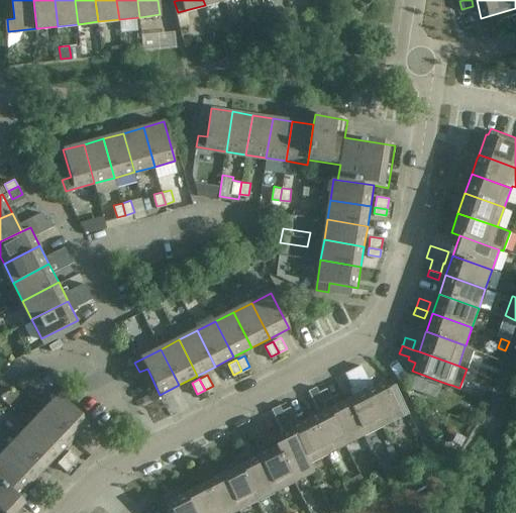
[(364,391),(383,427),(402,417),(401,415),(386,386),(384,381),(364,391)]
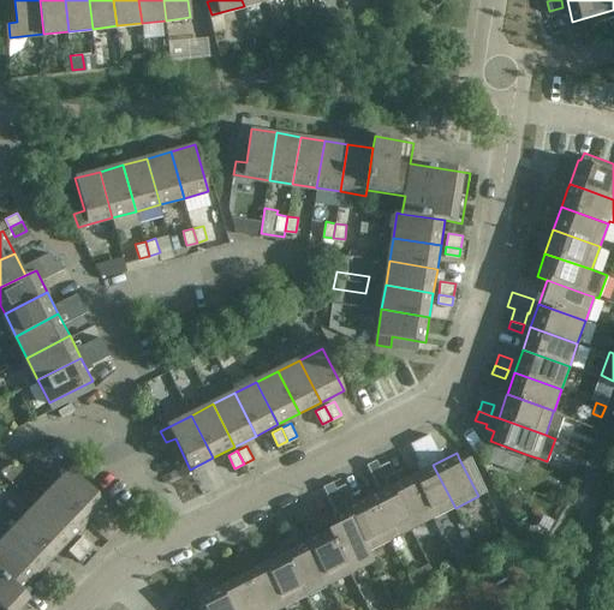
[(469,454),(459,459),(477,494),(487,489),(469,454)]
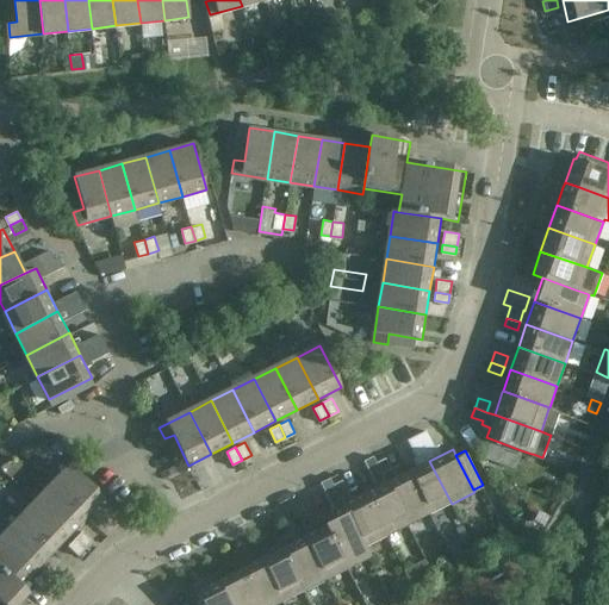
[(377,461),(383,473),(392,468),(385,456),(377,461)]
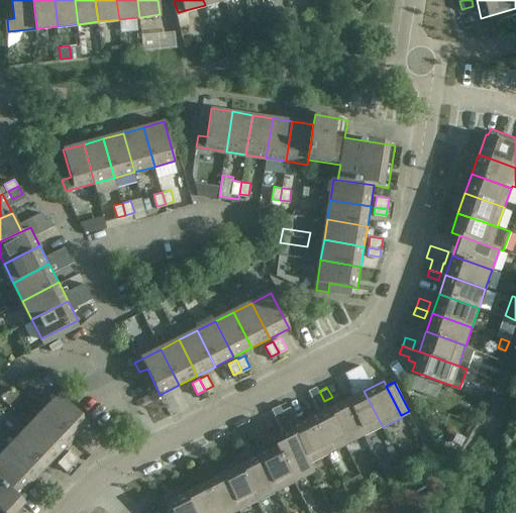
[(45,408),(75,436),(90,421),(69,401),(75,396),(66,388),(45,408)]
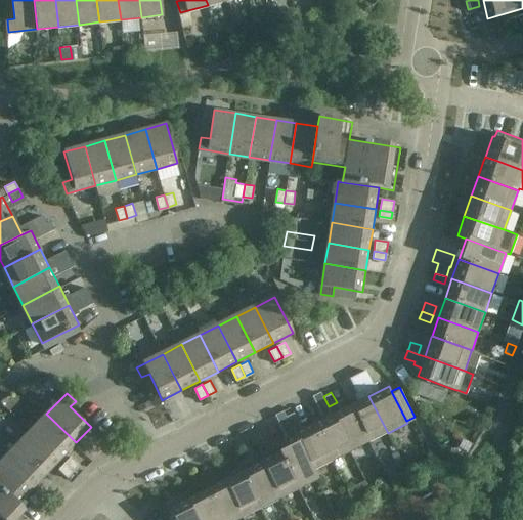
[(350,405),(368,442),(388,433),(368,396),(350,405)]
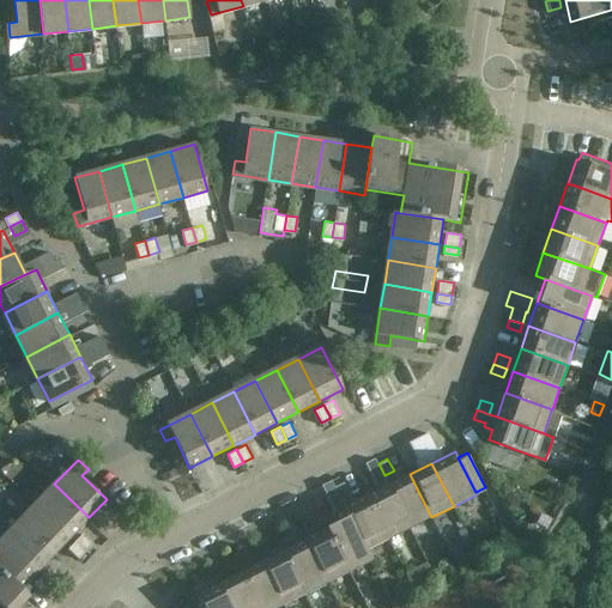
[(389,485),(411,528),(431,517),(410,474),(389,485)]
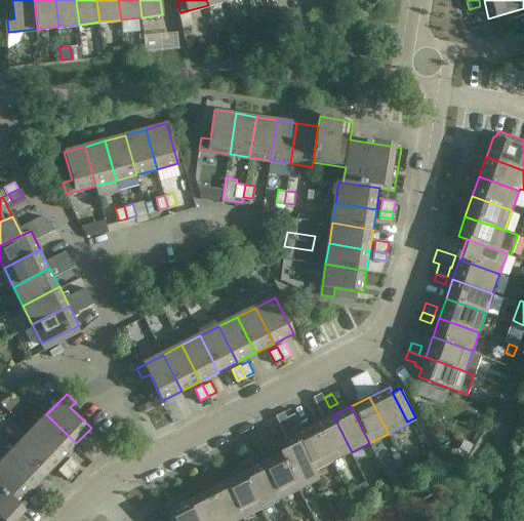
[(286,416),(291,427),(299,423),(294,412),(286,416)]
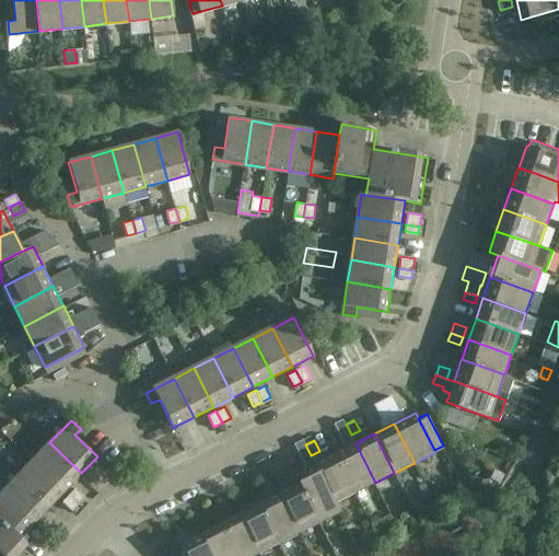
[(34,459),(66,489),(81,473),(49,442),(34,459)]
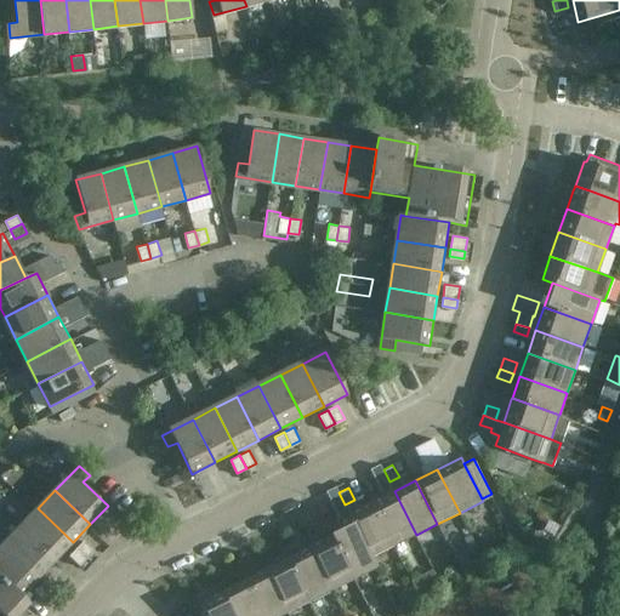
[(373,502),(394,547),(416,535),(394,491),(373,502)]
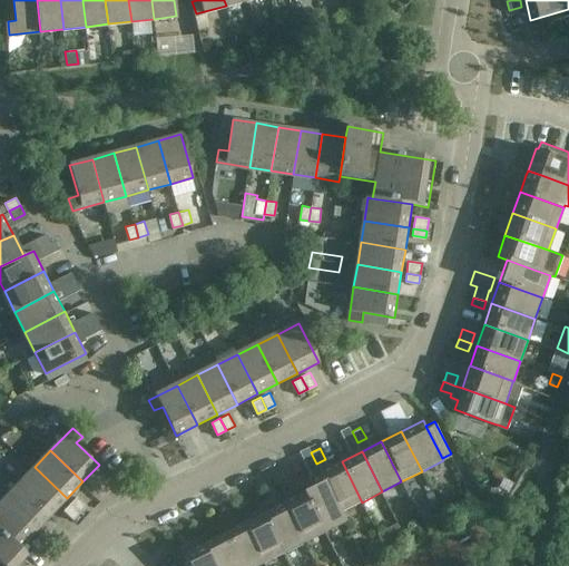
[(321,472),(325,481),(341,513),(362,503),(342,461),(321,472)]
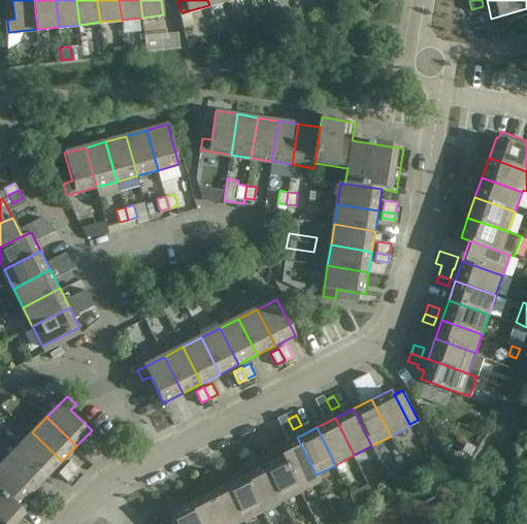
[(18,448),(47,477),(62,461),(32,432),(18,448)]
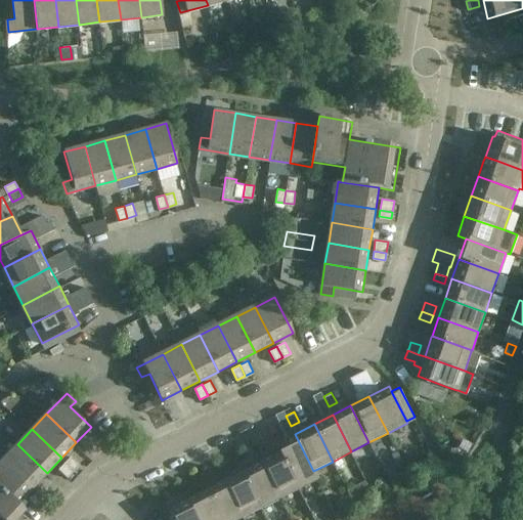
[(280,451),(299,488),(317,479),(313,471),(299,442),(280,451)]
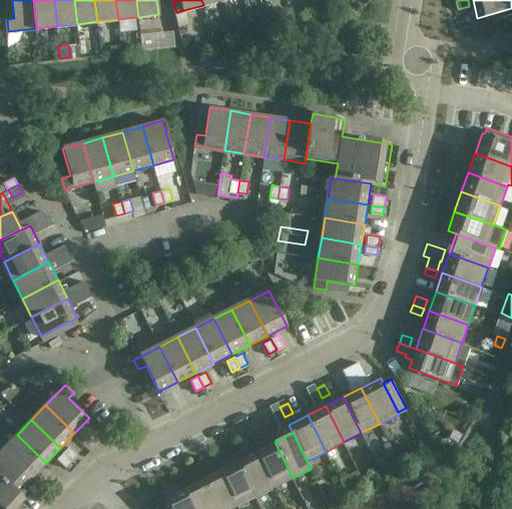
[(2,449),(31,478),(46,463),(17,435),(2,449)]
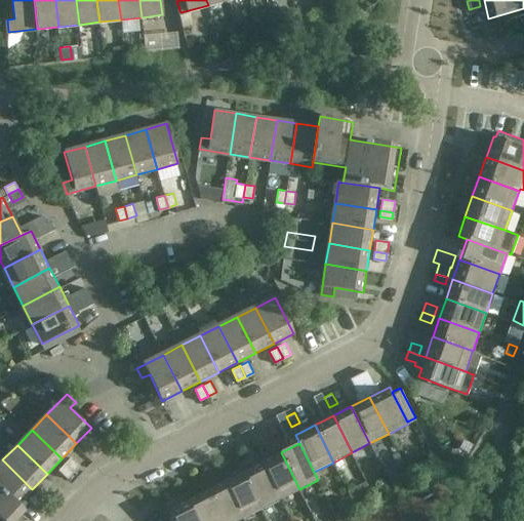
[(384,467),(391,480),(408,472),(398,450),(392,453),(396,462),(384,467)]
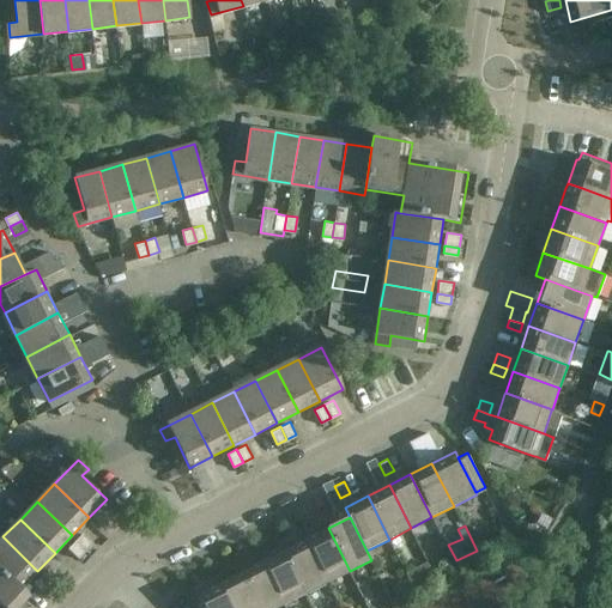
[(307,540),(328,583),(350,571),(328,528),(307,540)]
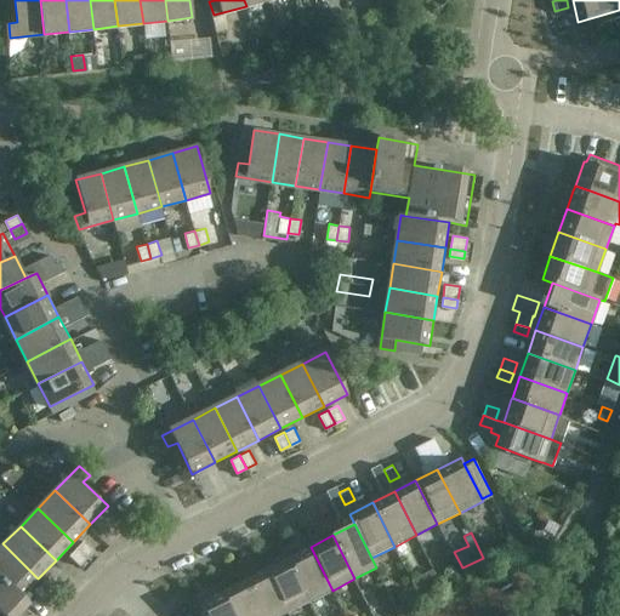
[(77,546),(87,557),(95,549),(84,539),(77,546)]
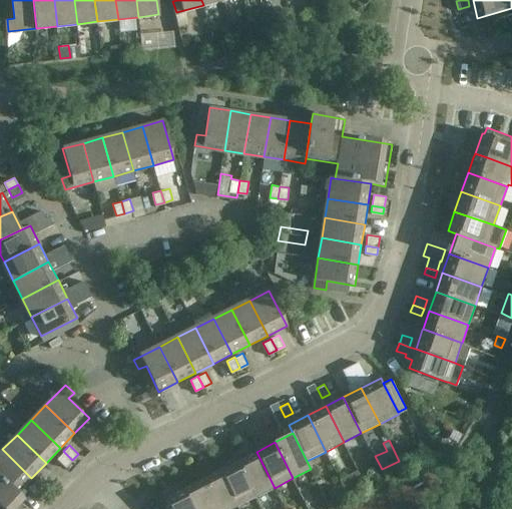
[(31,478),(2,449),(0,451),(0,476),(17,493),(31,478)]
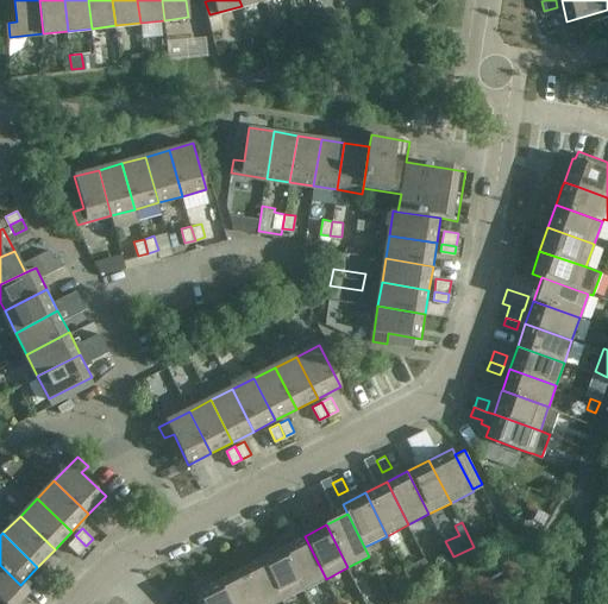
[(86,546),(75,535),(68,543),(79,553),(86,546)]
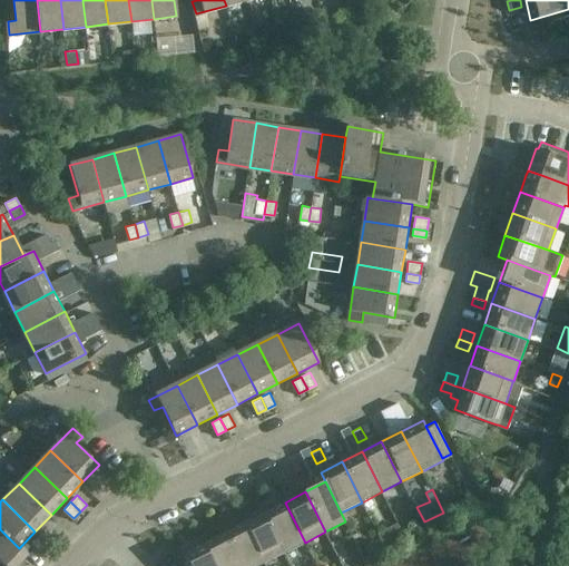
[(264,513),(284,553),(305,543),(285,503),(264,513)]
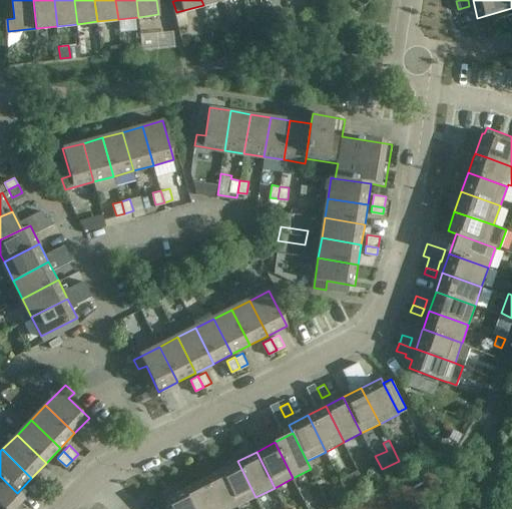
[(219,471),(237,507),(256,497),(237,461),(219,471)]
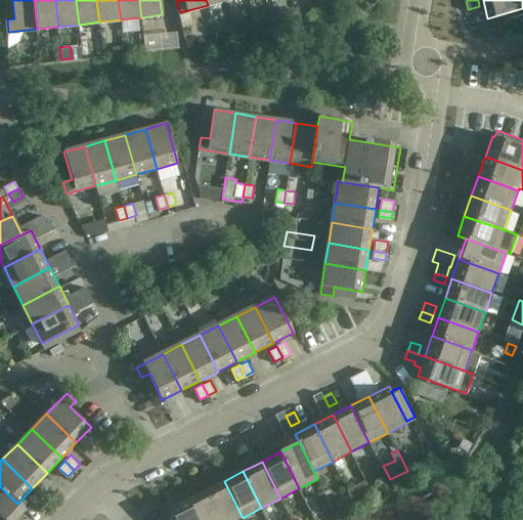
[(206,490),(220,519),(237,519),(243,518),(224,481),(206,490)]
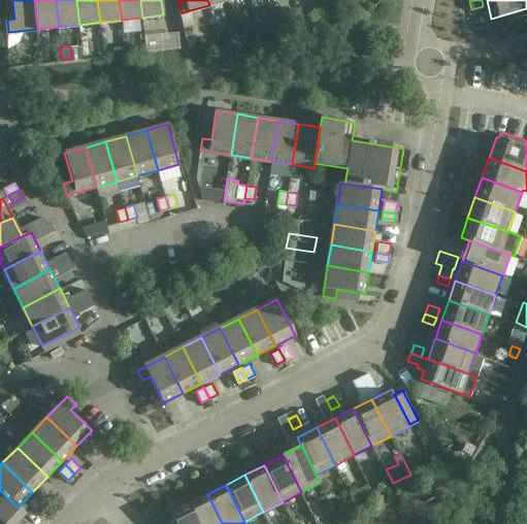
[(36,495),(45,503),(52,497),(42,488),(36,495)]
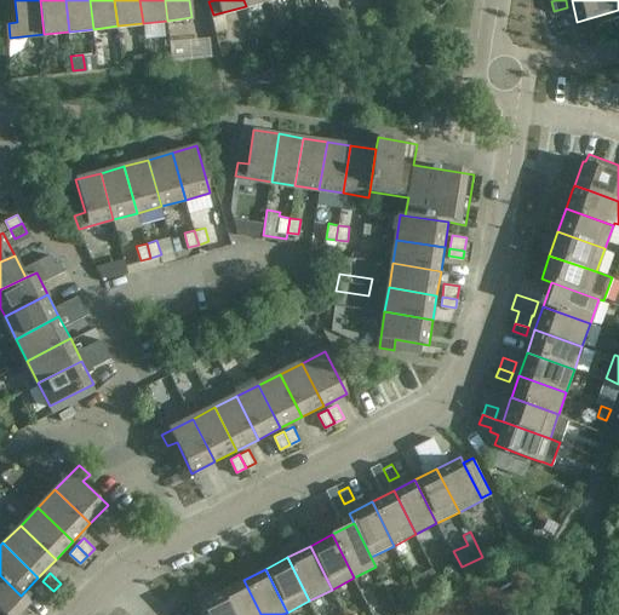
[(21,596),(0,575),(0,614),(17,614),(29,604),(21,596)]
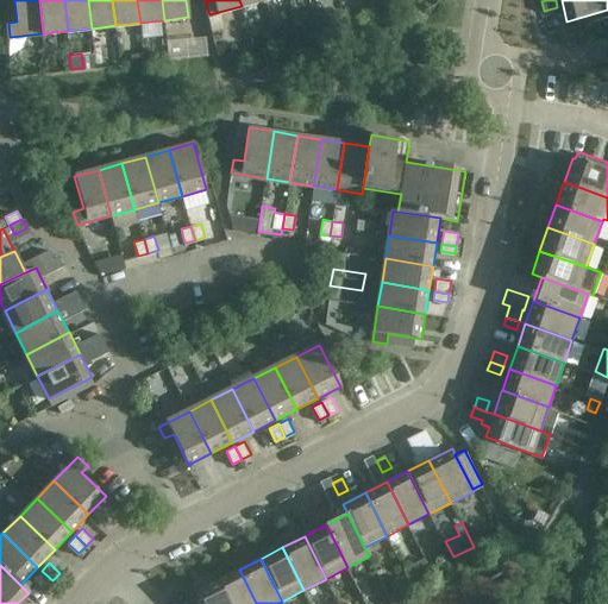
[(217,580),(229,603),(256,603),(239,570),(217,580)]
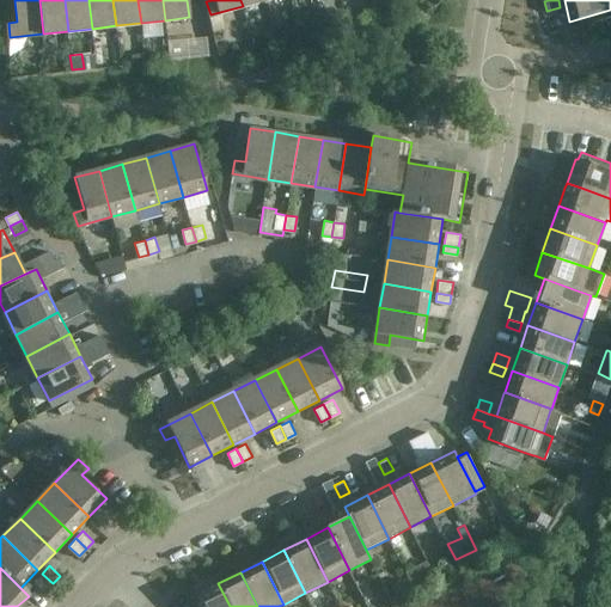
[(53,583),(42,574),(35,581),(46,592),(53,583)]
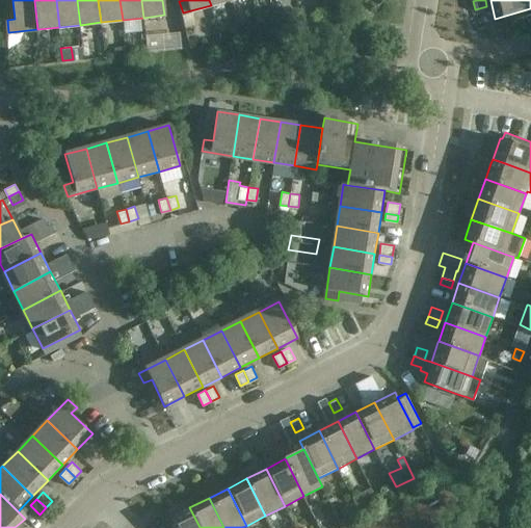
[(200,527),(189,507),(170,518),(176,527),(200,527)]
